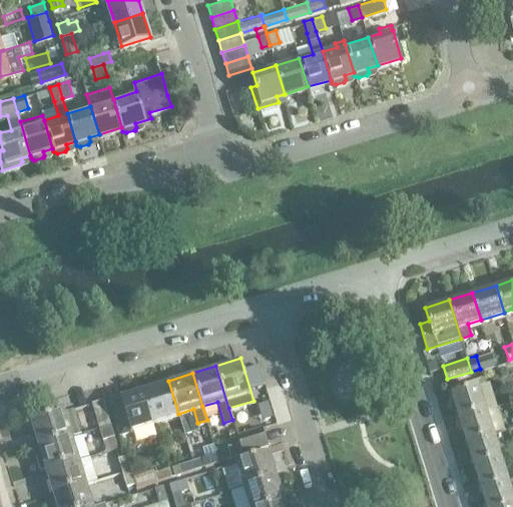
[(178,414),(168,381),(145,388),(155,421),(178,414)]
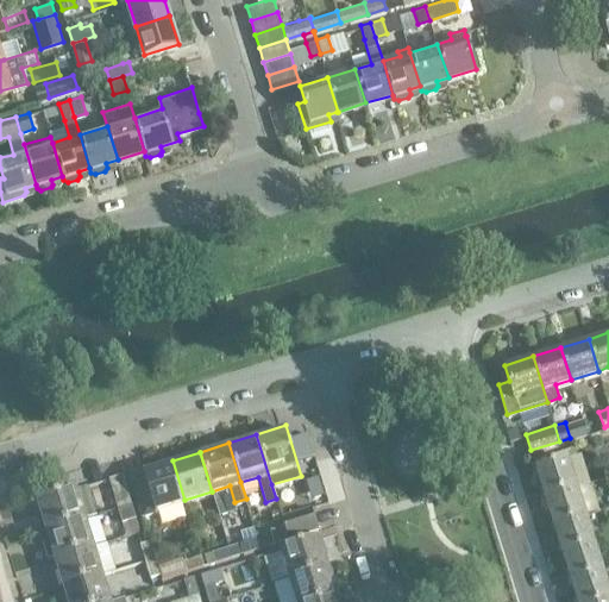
[(546,493),(577,483),(569,455),(537,464),(546,493)]
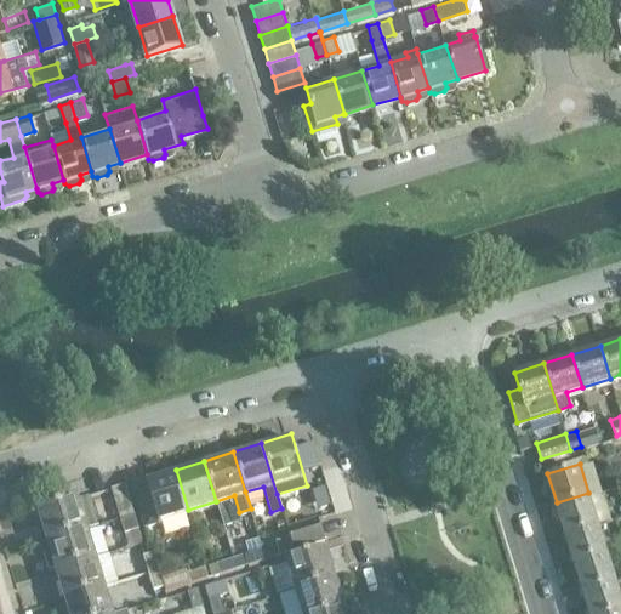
[(188,510),(176,470),(147,478),(146,475),(131,478),(144,523),(188,510)]
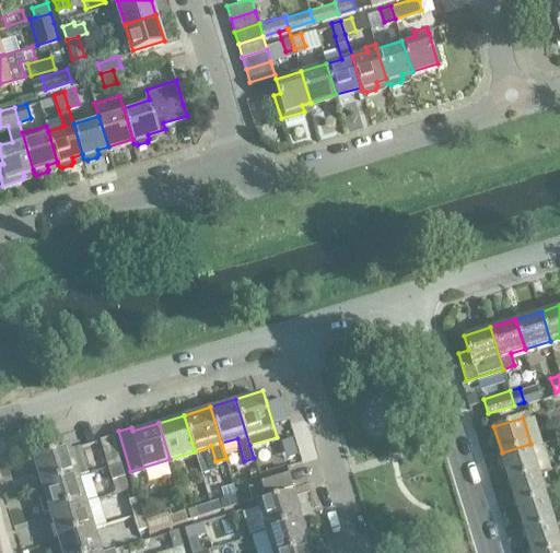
[(106,463),(120,459),(112,433),(98,437),(106,463)]
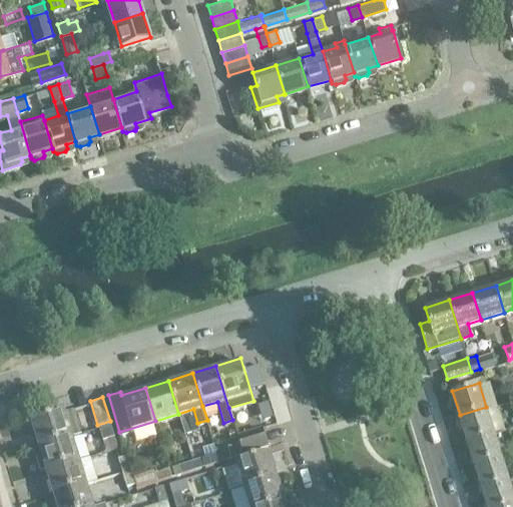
[(38,443),(71,433),(81,430),(73,406),(31,419),(38,443)]
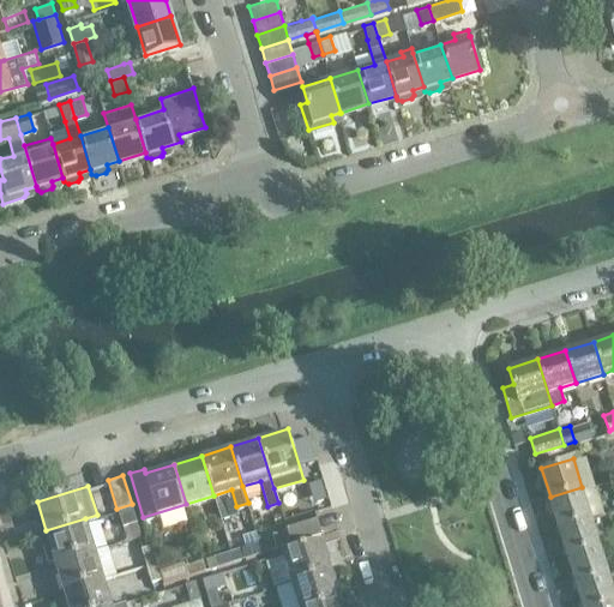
[(559,526),(591,516),(582,487),(551,497),(559,526)]
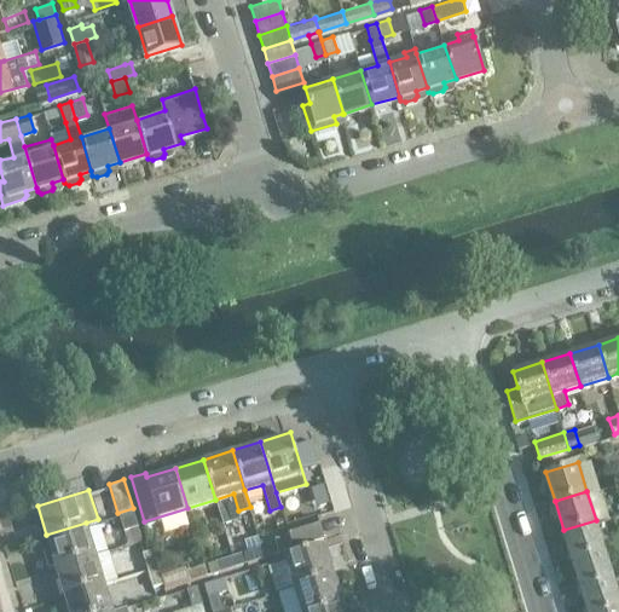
[(618,500),(599,502),(600,515),(618,513),(618,500)]
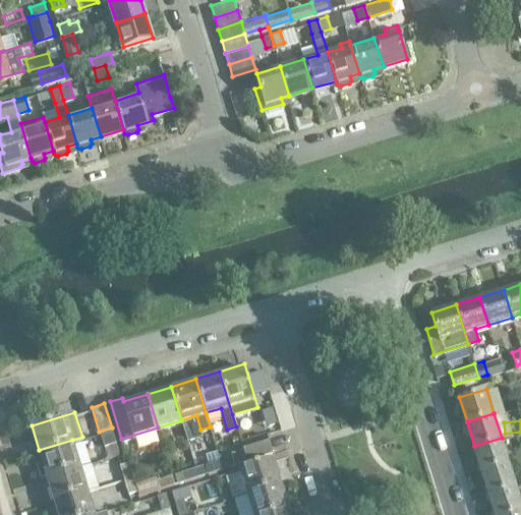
[(112,427),(99,432),(103,444),(116,440),(112,427)]
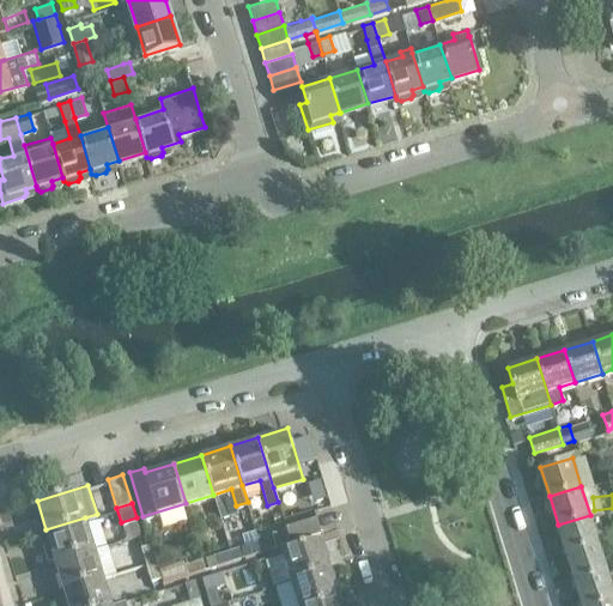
[(283,516),(285,526),(290,540),(319,531),(311,508),(283,516)]
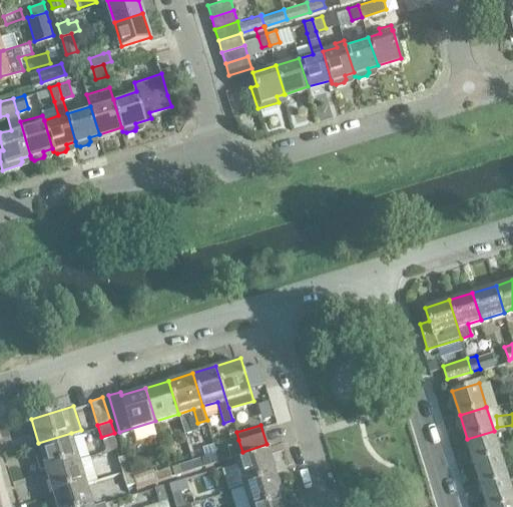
[(474,462),(501,454),(494,431),(467,439),(474,462)]
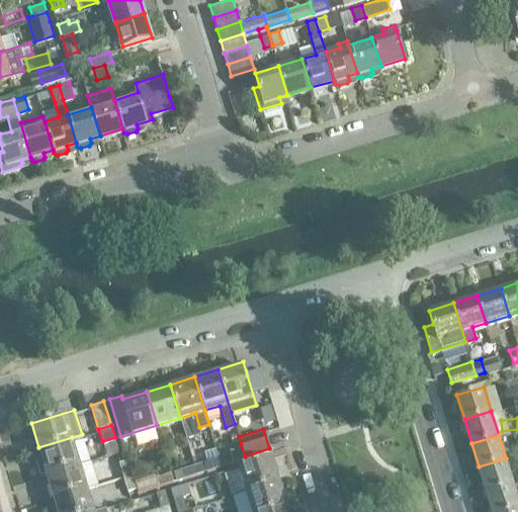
[(46,472),(79,461),(72,437),(38,447),(46,472)]
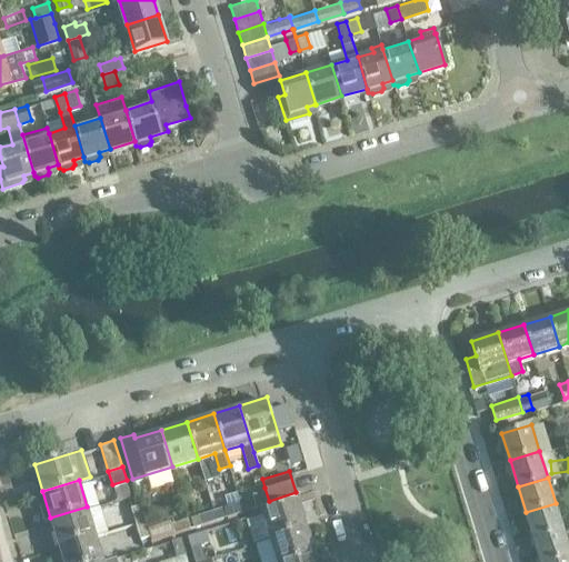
[(269,501),(265,488),(251,492),(256,504),(269,501)]
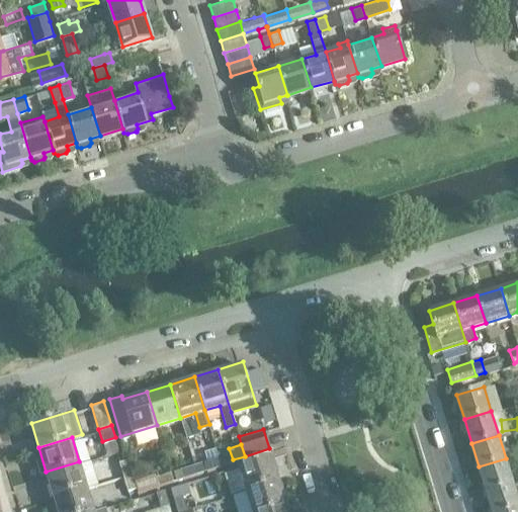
[(196,472),(206,468),(221,463),(219,455),(203,459),(201,453),(192,456),(194,462),(196,472)]
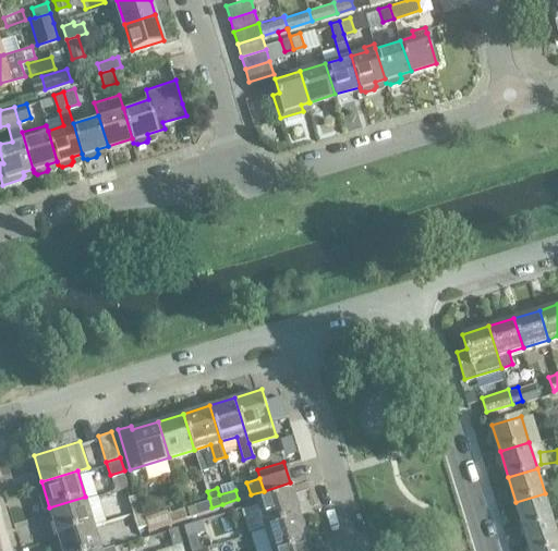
[(265,526),(301,515),(292,489),(256,500),(265,526)]
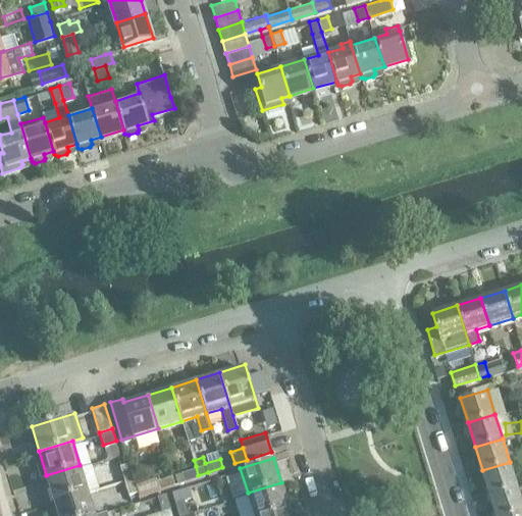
[(123,478),(133,475),(128,461),(119,464),(123,478)]
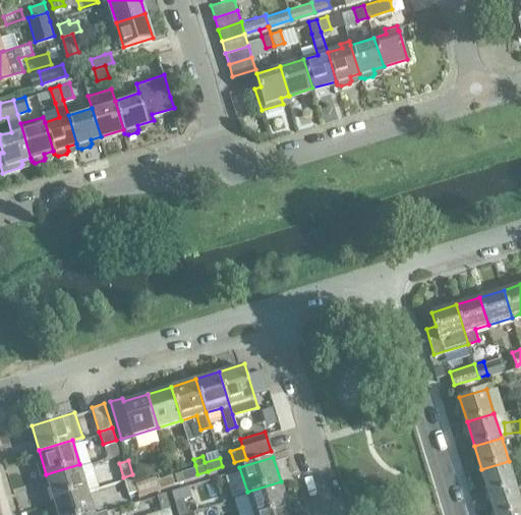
[(488,494),(516,484),(509,461),(481,469),(488,494)]
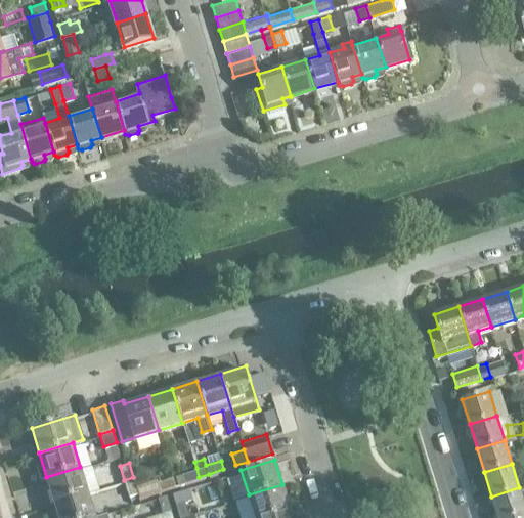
[(80,467),(46,477),(54,502),(88,491),(80,467)]
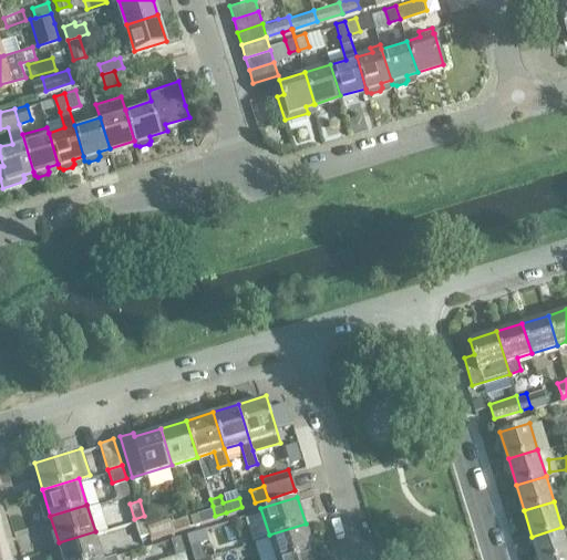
[(215,516),(213,506),(197,511),(199,520),(215,516)]
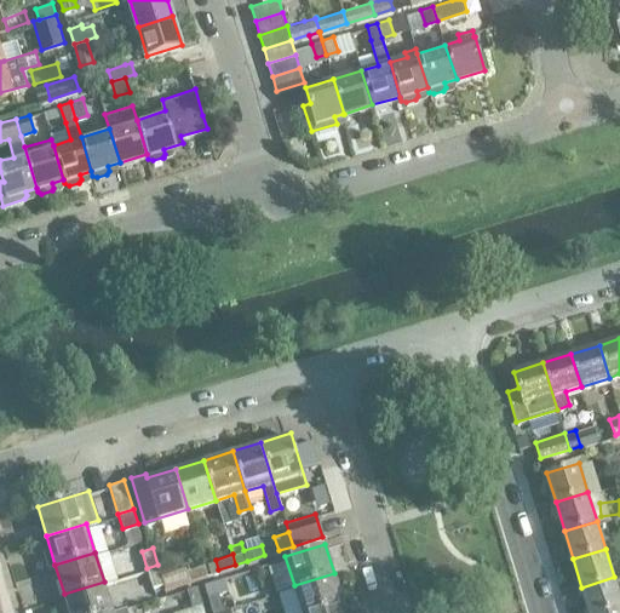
[(160,573),(162,582),(165,586),(207,573),(204,563),(187,568),(185,565),(160,573)]
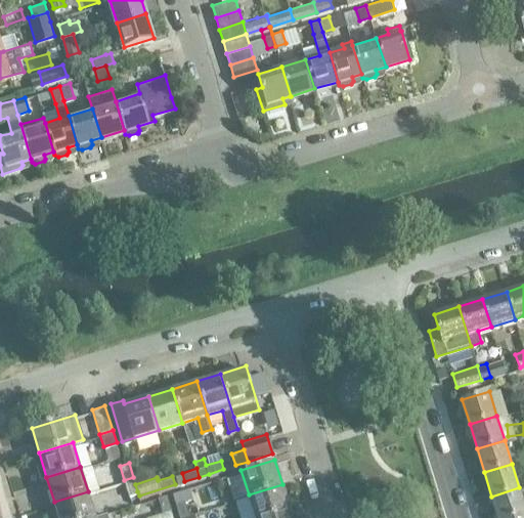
[(133,477),(124,480),(129,494),(137,491),(135,484),(133,477)]
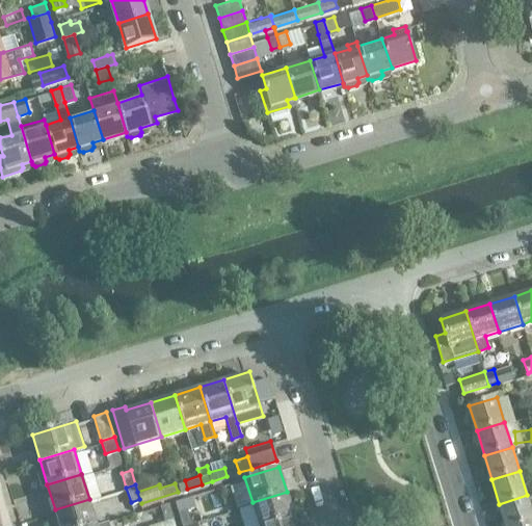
[(259,525),(262,525),(294,517),(287,492),(253,502),(259,525)]
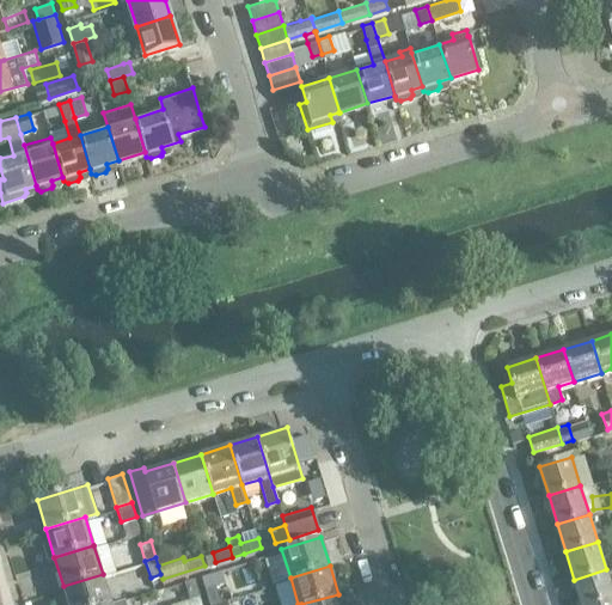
[(201,574),(204,586),(210,603),(220,599),(214,582),(225,580),(221,568),(201,574)]
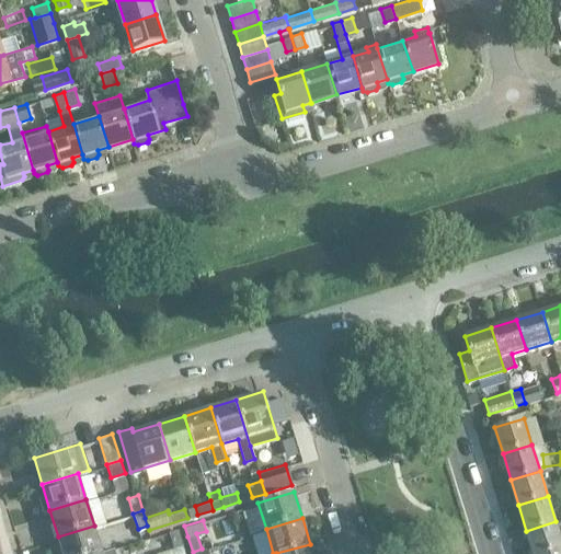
[(533,553),(540,553),(560,547),(560,539),(556,521),(526,531),(533,553)]
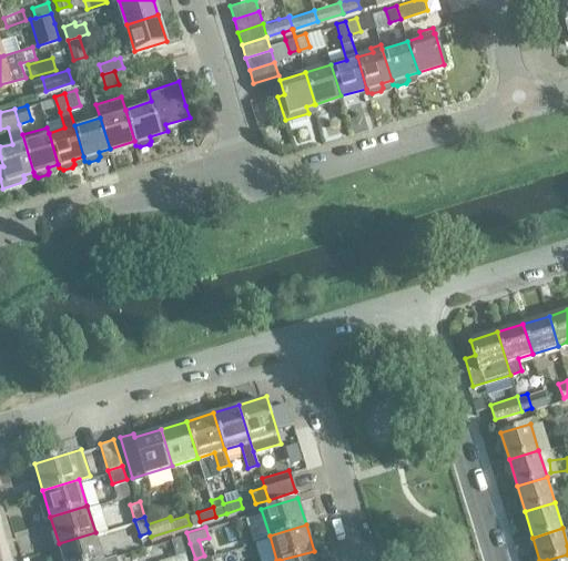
[(95,532),(59,543),(63,560),(94,560),(103,559),(95,532)]
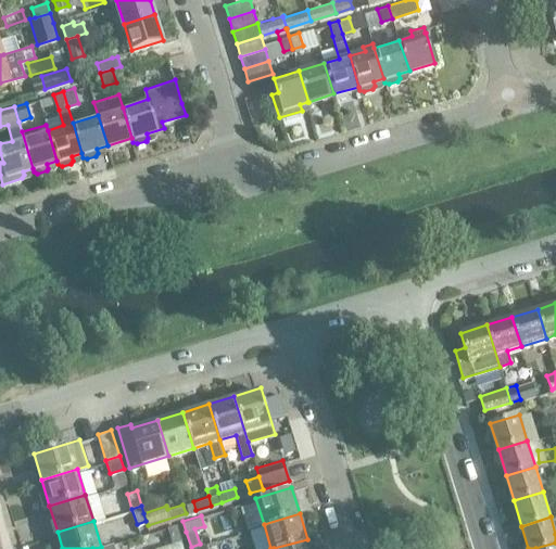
[(172,541),(181,538),(177,523),(166,526),(172,541)]
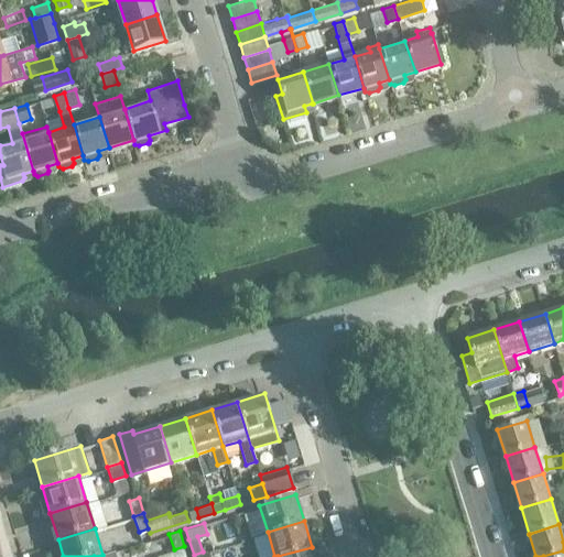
[(314,556),(312,547),(278,556),(314,556)]
